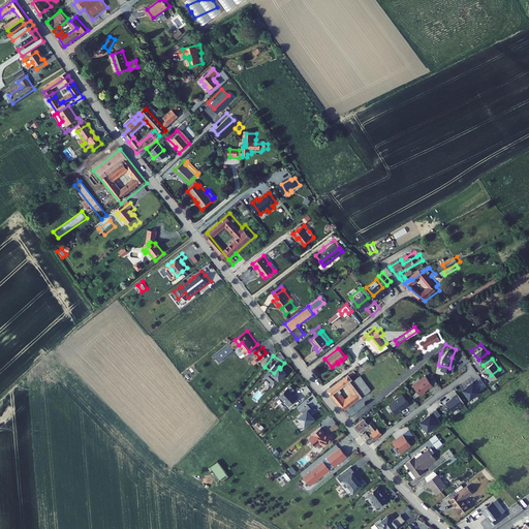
[(328,387),(344,408),(371,389),(360,373),(356,375),(353,370),(328,387)]
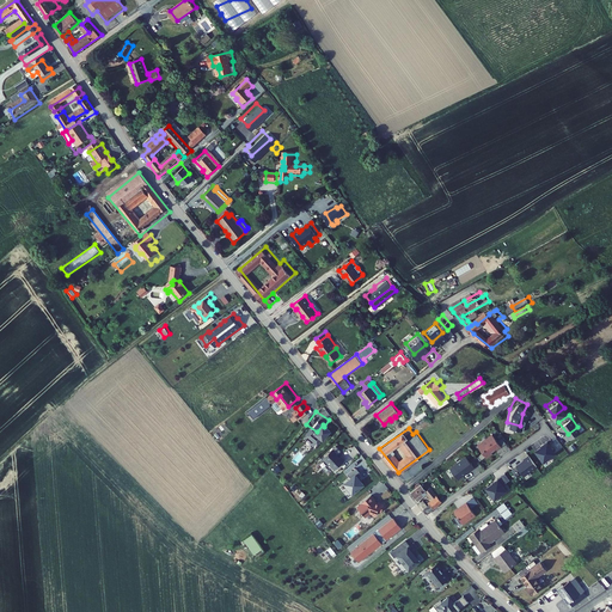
[(494,435),(489,429),(475,440),(481,447),(473,452),(476,457),(503,435),(500,430),(494,435)]
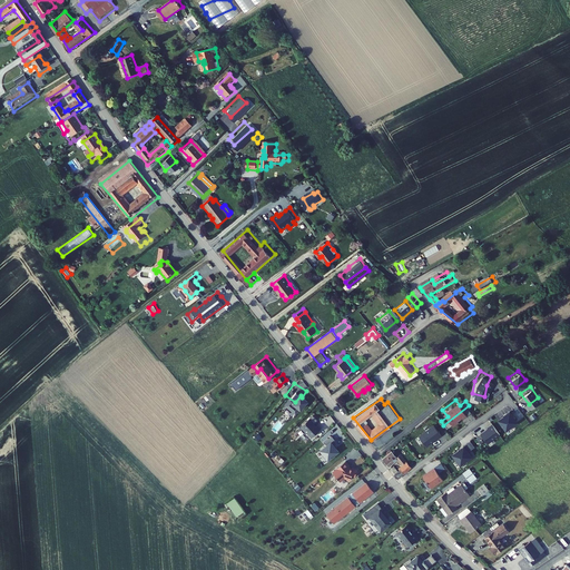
[(317,410),(312,403),(297,416),(308,429),(321,418),(317,414),(315,415),(313,413),(317,410)]
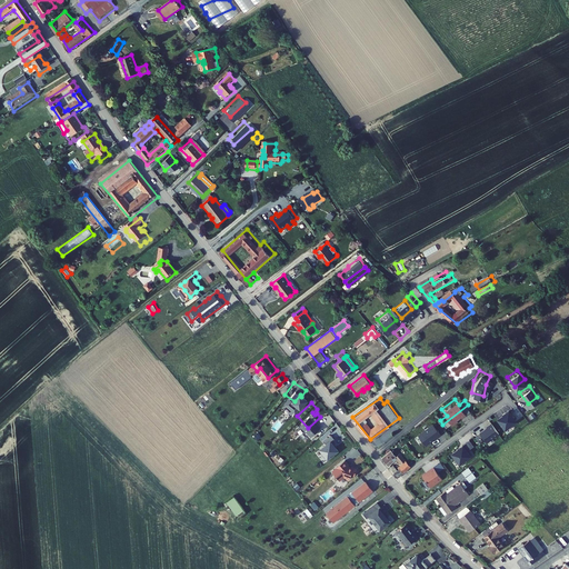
[(512,415),(506,405),(495,412),(501,421),(512,415)]
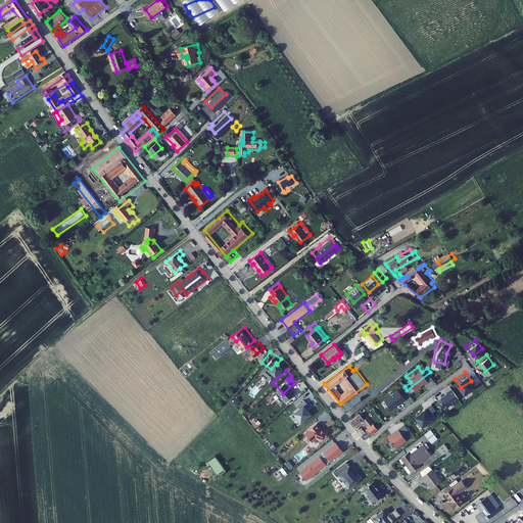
[(455,393),(448,384),(437,392),(444,401),(455,393)]
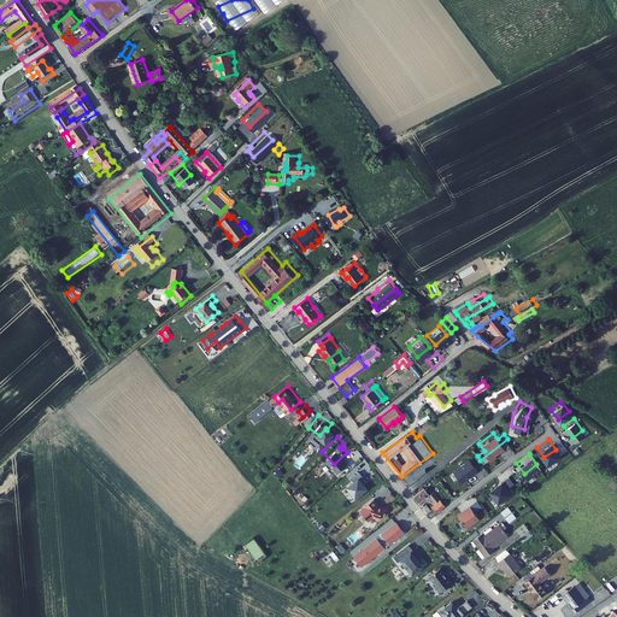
[(476,466),(468,456),(451,468),(459,479),(476,466)]
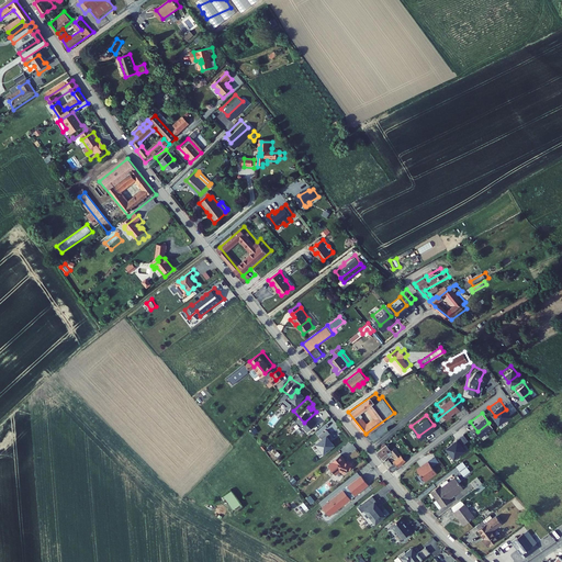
[(330,423),(325,417),(317,425),(321,428),(314,434),(323,444),(333,434),(326,427),(330,423)]
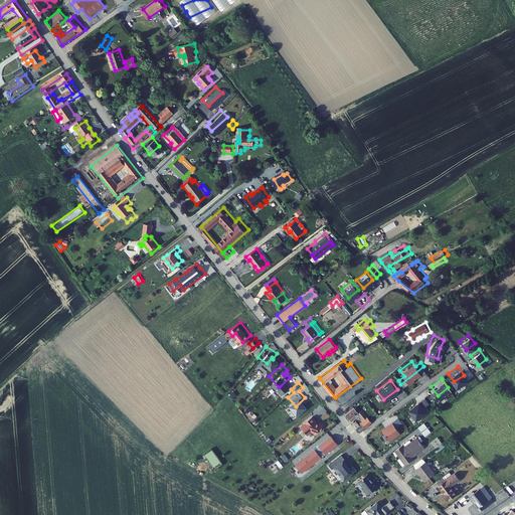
[(425,398),(421,393),(404,404),(412,416),(423,409),(419,403),(425,398)]
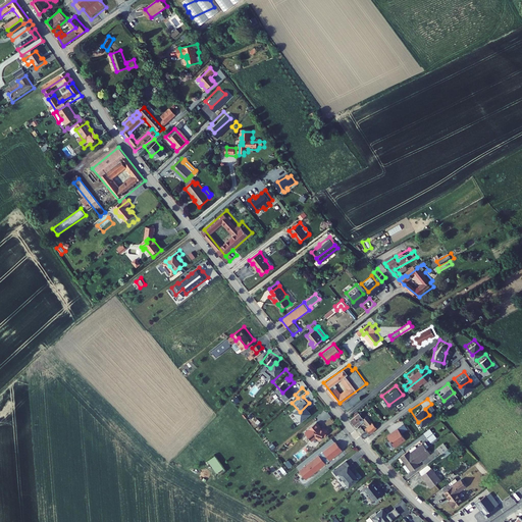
[(353,419),(367,438),(378,429),(368,416),(364,419),(370,427),(368,429),(368,430),(366,432),(361,425),(362,423),(360,421),(364,417),(359,410),(358,409),(354,412),(357,416),(353,419)]
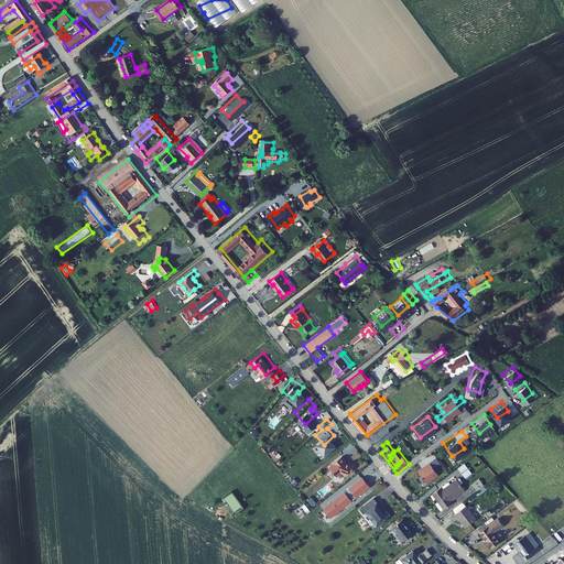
[(347,457),(344,452),(335,458),(336,459),(331,463),(338,473),(343,468),(348,470),(350,466),(353,468),(354,466),(355,462),(356,461),(350,458),(349,459),(347,457)]
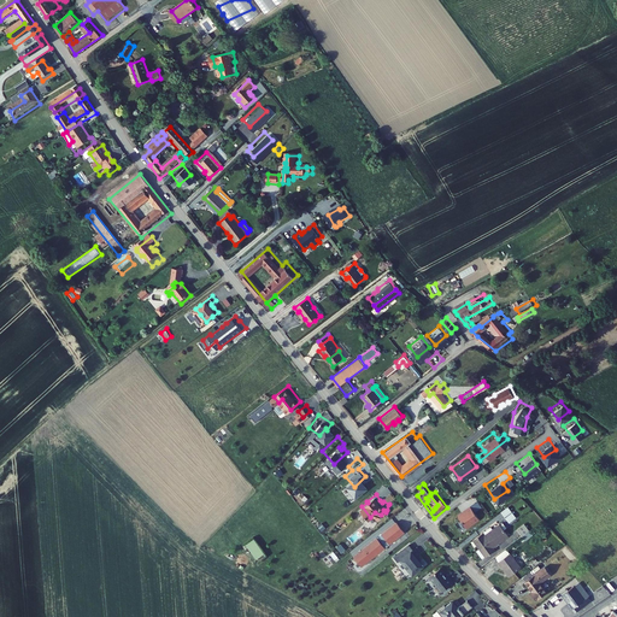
[(476,513),(468,503),(454,512),(464,523),(476,513)]
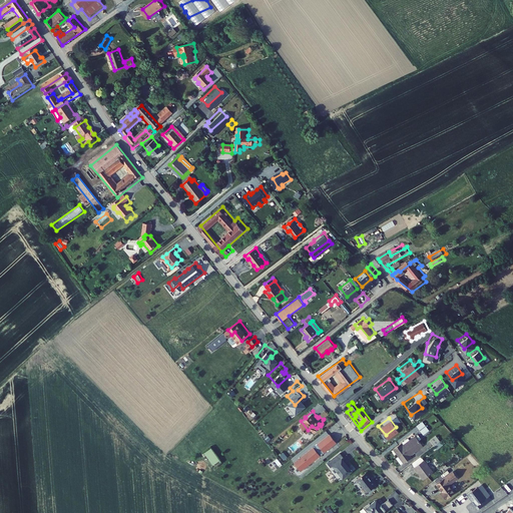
[(418,426),(421,430),(427,425),(424,421),(418,426)]
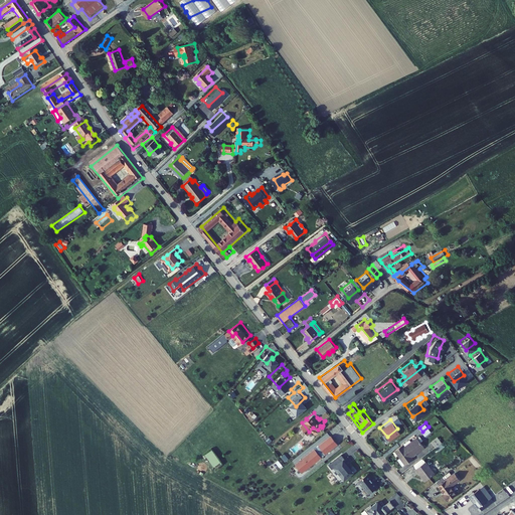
[(423,433),(425,436),(433,432),(430,427),(423,433)]
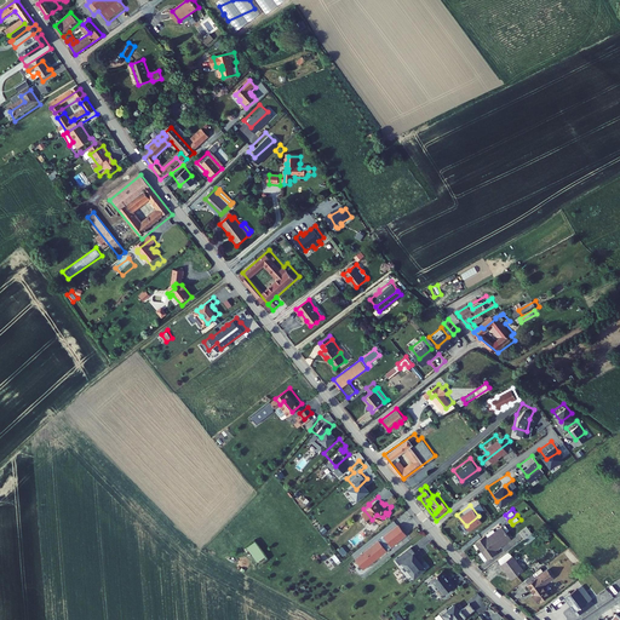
[(409,530),(401,521),(385,532),(394,543),(409,530)]
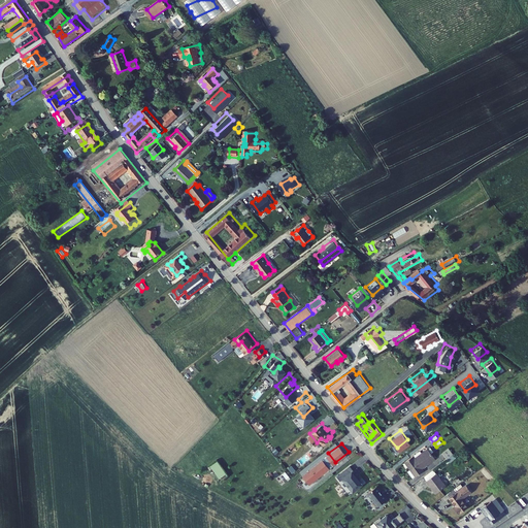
[(404,463),(409,470),(431,455),(428,450),(422,454),(420,452),(404,463)]
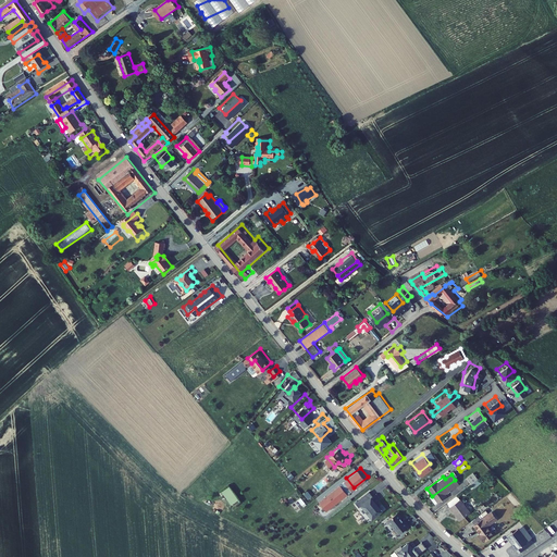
[(467,480),(471,486),(479,481),(474,474),(467,480)]
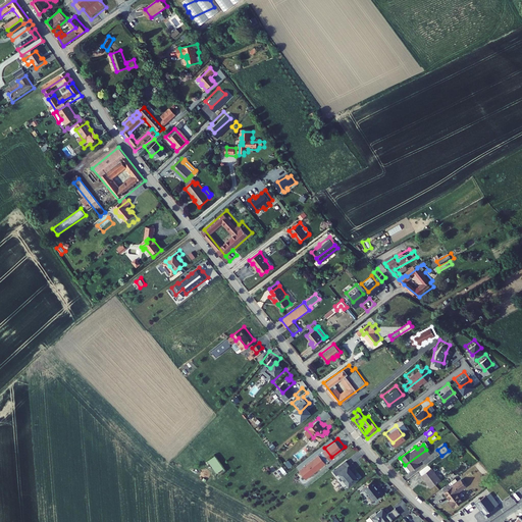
[(327,460),(331,457),(324,448),(320,451),(327,460)]
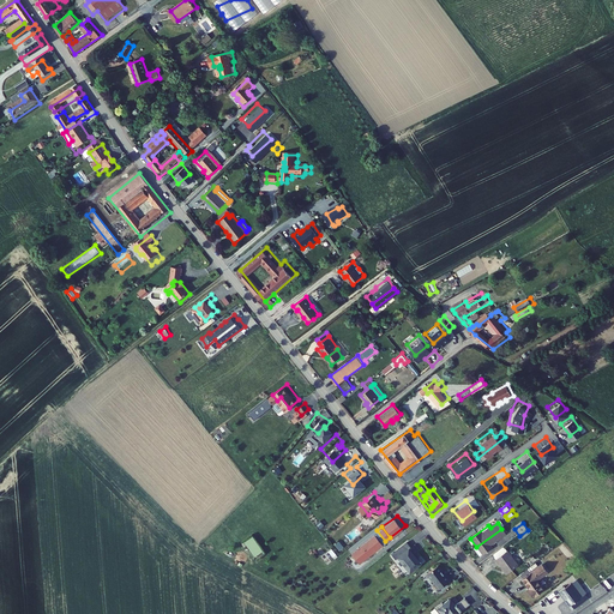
[(476,547),(482,555),(492,548),(491,546),(506,535),(501,529),(476,547)]
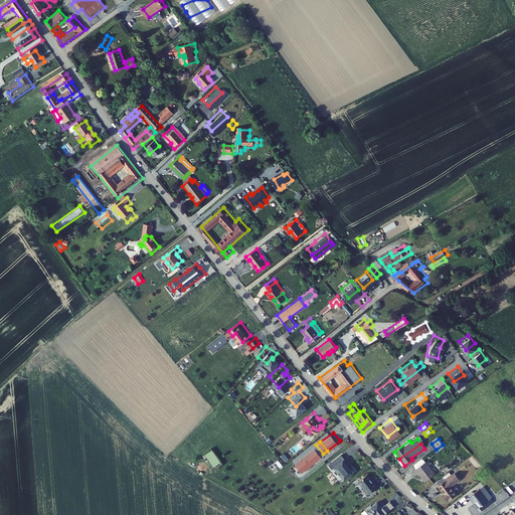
[(323,454),(316,445),(303,456),(302,458),(301,458),(297,461),(304,470),(323,454)]
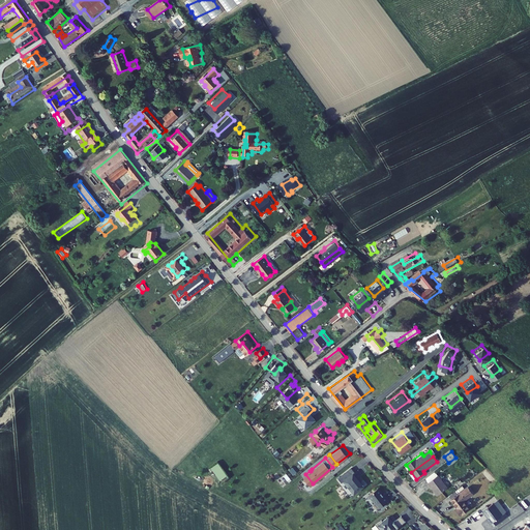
[(361,473),(349,459),(335,470),(340,474),(342,472),(352,484),(361,477),(359,474),(361,473)]
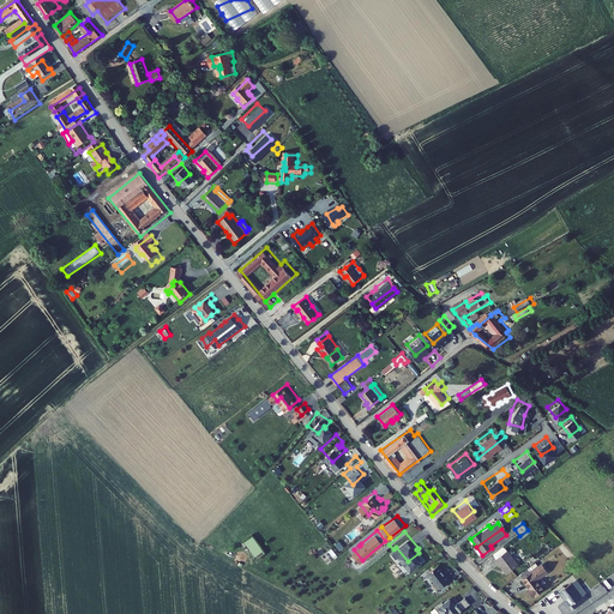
[(256,557),(264,551),(253,535),(245,541),(256,557)]
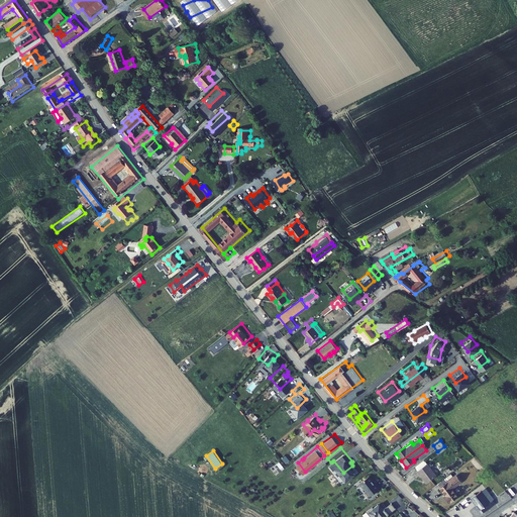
[(417,472),(425,483),(435,476),(427,464),(417,472)]
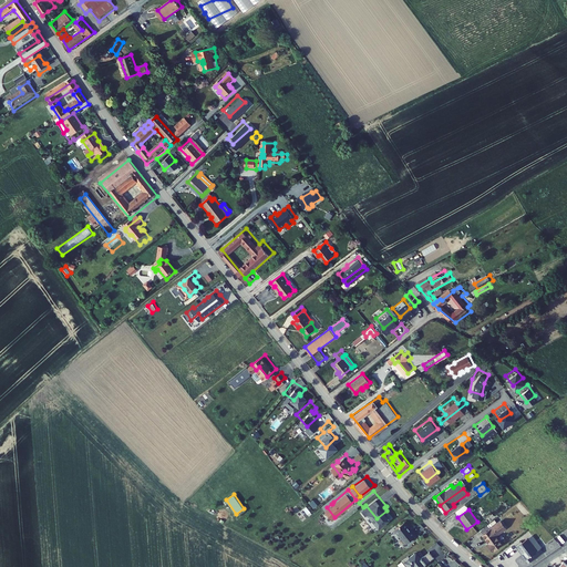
[(410,524),(406,518),(397,527),(408,540),(419,533),(413,526),(412,527),(410,524)]
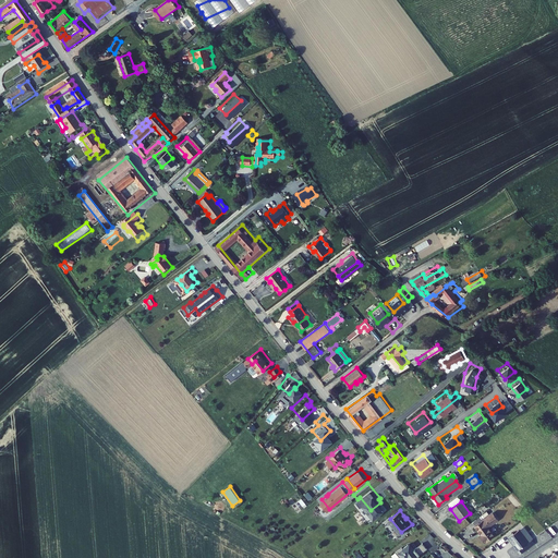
[(480,536),(485,544),(494,536),(488,529),(498,522),(493,514),(475,528),(481,535),(480,536)]
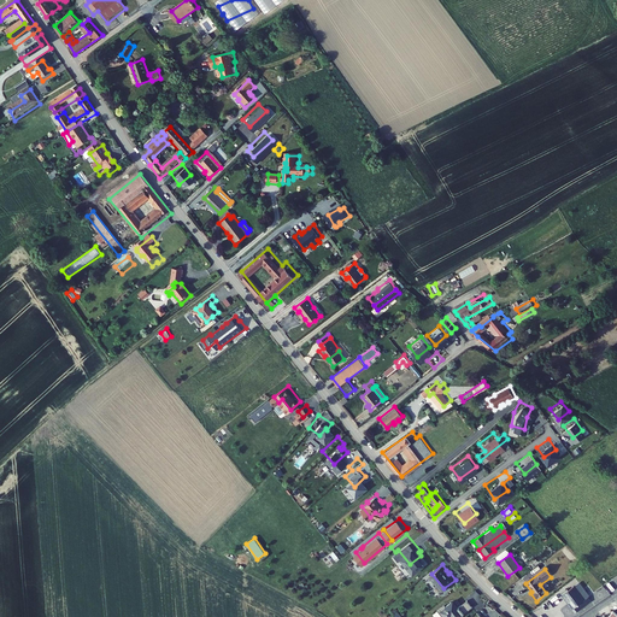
[(569,604),(574,610),(579,606),(581,611),(592,604),(588,599),(591,598),(581,585),(562,598),(568,605),(569,604)]
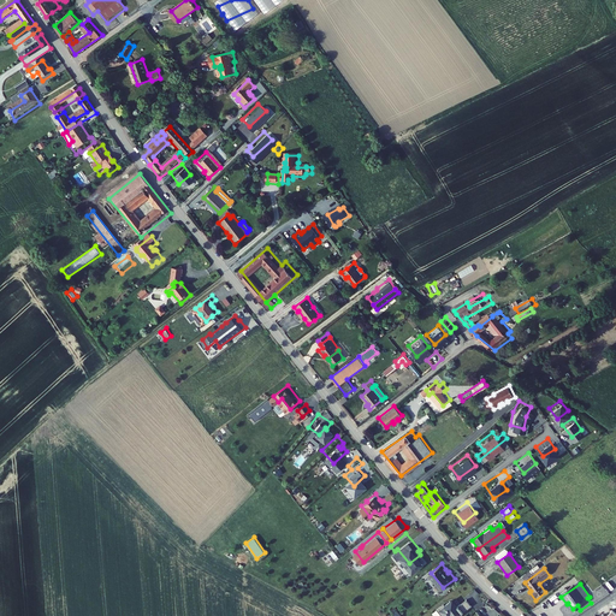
[(474,603),(468,596),(460,603),(466,609),(474,603)]
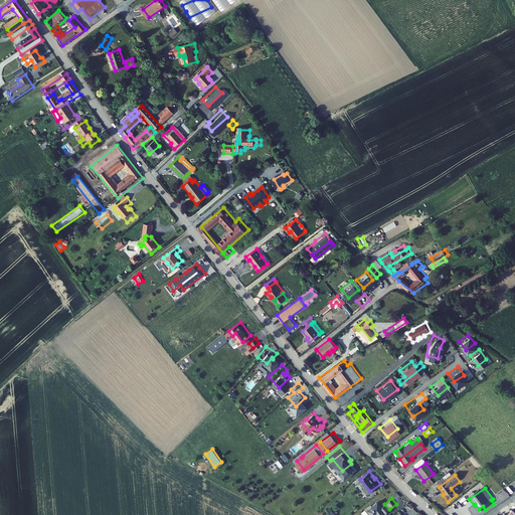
[(383,505),(379,500),(378,501),(378,500),(373,503),(372,502),(366,507),(370,512),(372,511),(374,514),(376,513),(377,514),(381,514),(389,509),(384,504),(383,505)]
